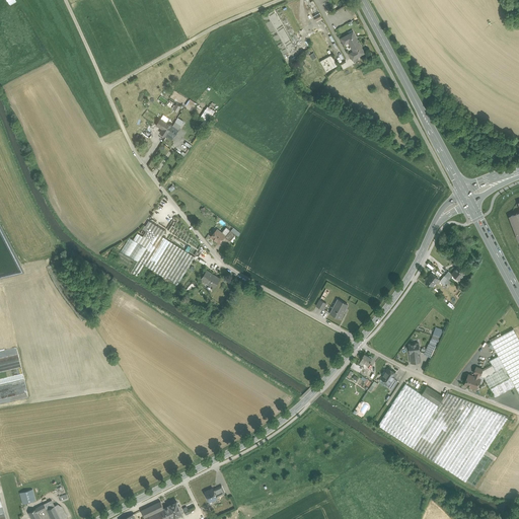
[(319,13),(312,0),(304,0),(313,16),(319,13)]
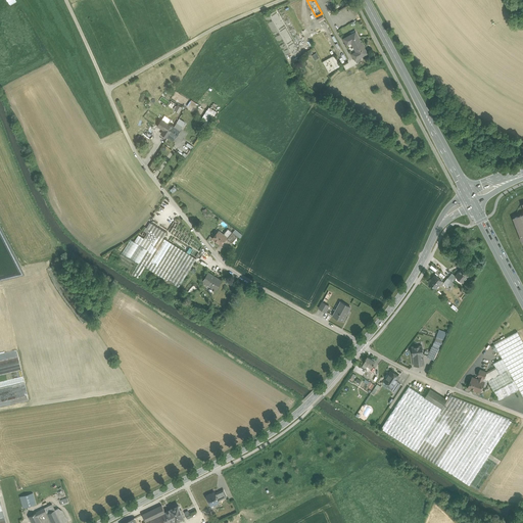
[(331,0),(326,3),(329,8),(334,5),(331,0)]
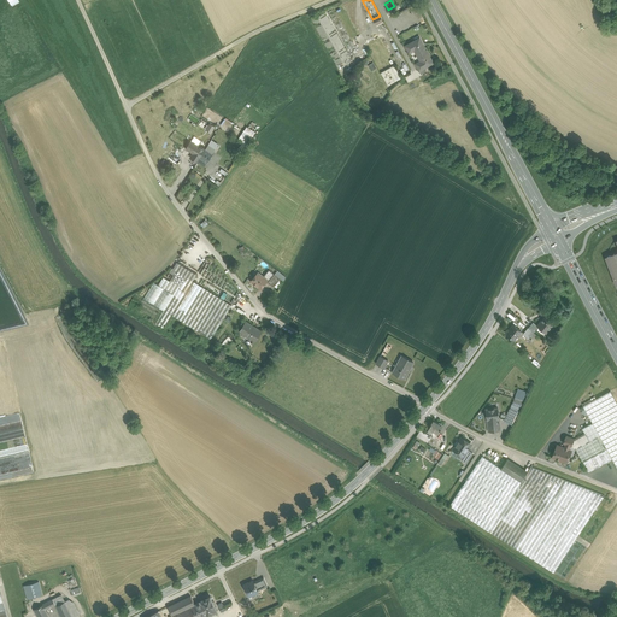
[(360,42),(340,5),(328,12),(348,50),(360,42)]
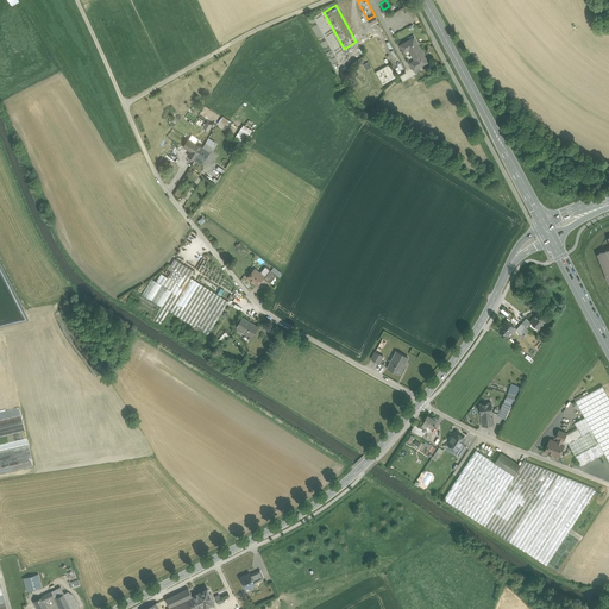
[(346,55),(321,12),(307,20),(331,63),(346,55)]
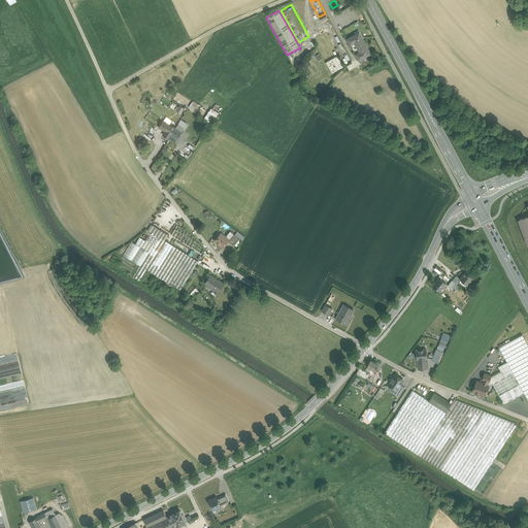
[(371,54),(359,32),(347,39),(351,45),(354,43),(359,52),(355,54),(359,61),(363,58),(371,54)]
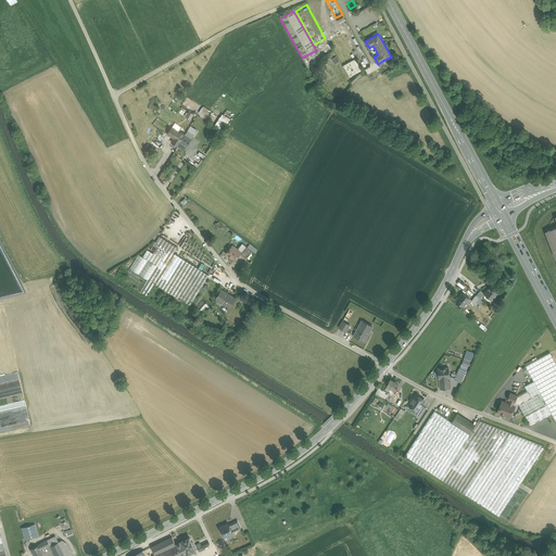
[(355,59),(343,66),(350,77),(362,71),(355,59)]
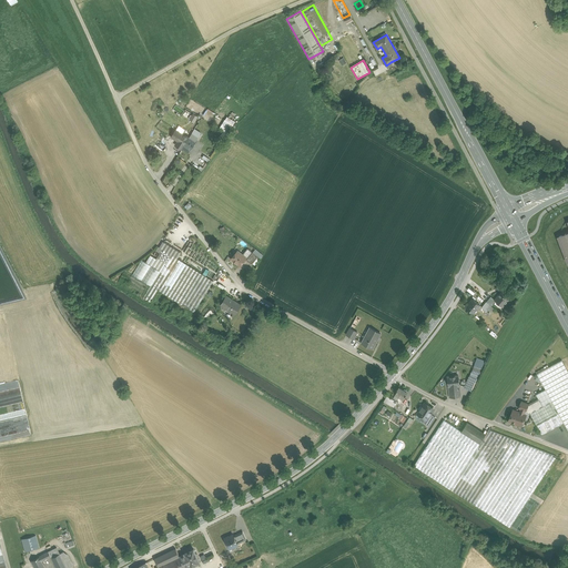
[(226,135),(235,121),(226,115),(217,130),(226,135)]
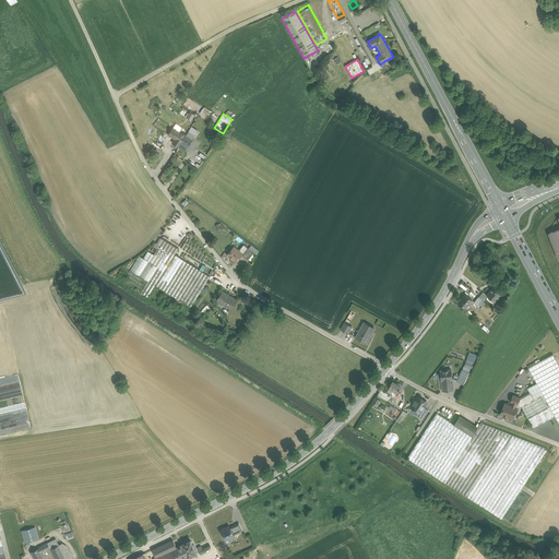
[(179,132),(173,128),(168,135),(175,139),(173,143),(179,146),(181,143),(186,135),(180,132),(179,132)]
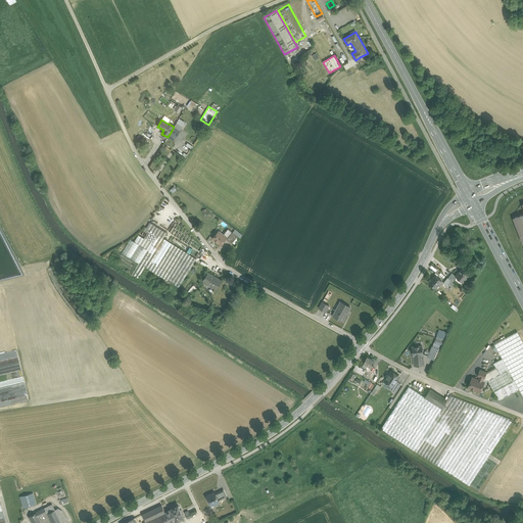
[(180,131),(174,127),(170,134),(176,138),(180,131)]
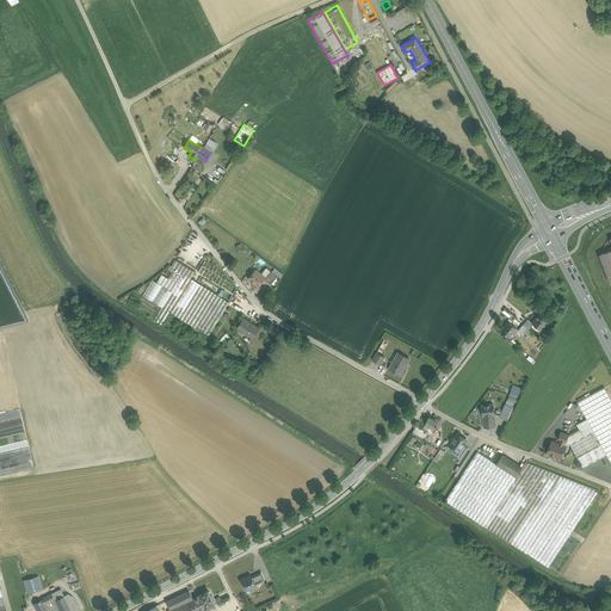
[(195,272),(176,260),(172,266),(171,265),(168,270),(172,272),(168,278),(161,275),(156,282),(183,297),(193,281),(191,278),(195,272)]
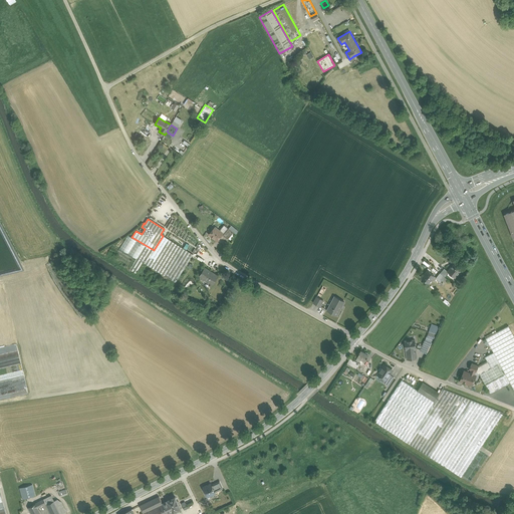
[(223,234),(228,229),(224,225),(219,231),(223,234)]
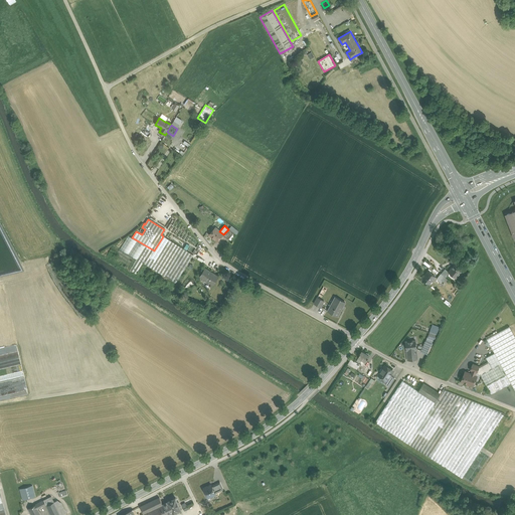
[(219,231),(215,227),(209,234),(217,240),(223,234),(219,231)]
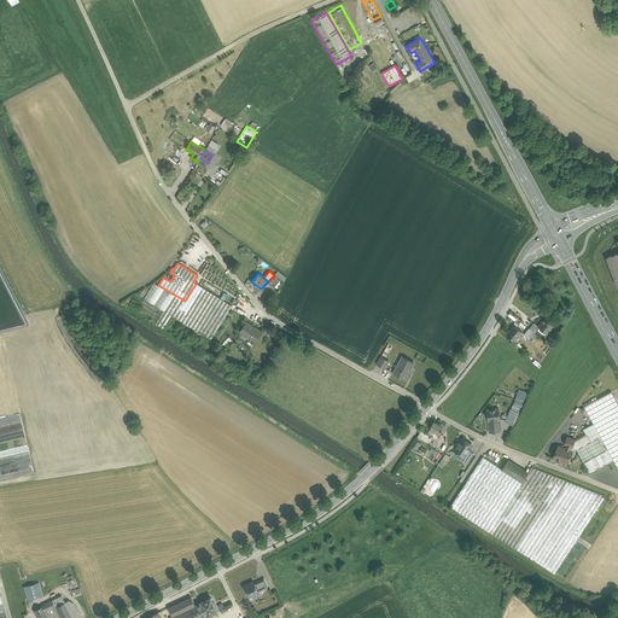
[(268,281),(268,283),(274,286),(280,280),(274,275),(268,281)]
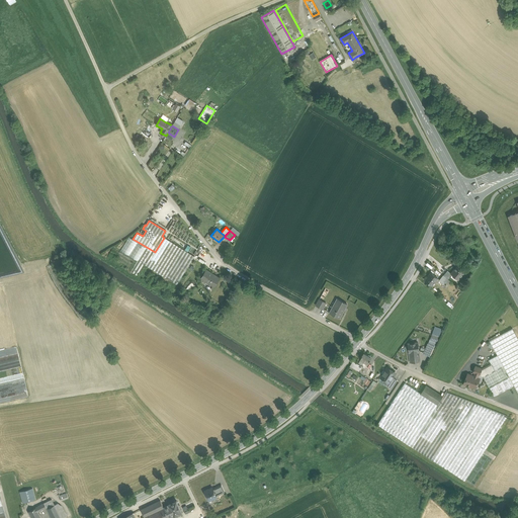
[(133,239),(130,237),(120,250),(114,246),(107,257),(137,275),(144,264),(147,266),(155,252),(133,239)]
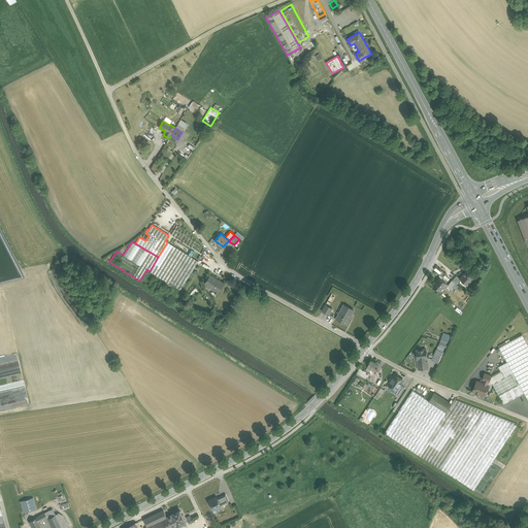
[(167,242),(158,257),(150,271),(180,290),(198,261),(167,242)]
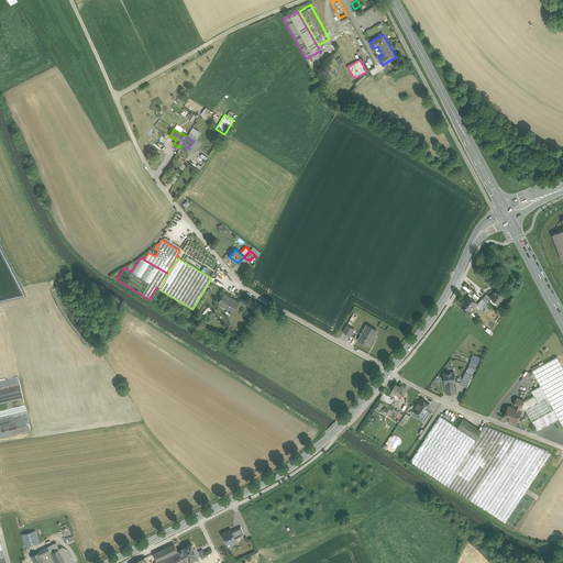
[(490,297),(492,298),(498,304),(506,295),(498,288),(490,297)]
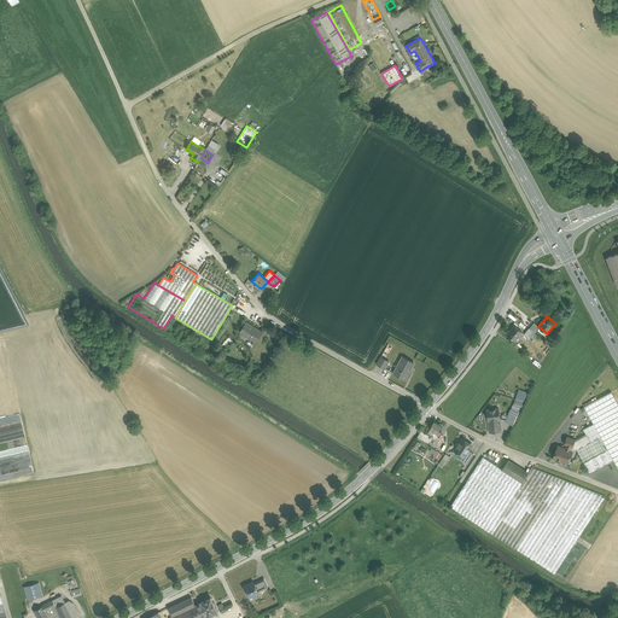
[(261,331),(246,322),(240,332),(255,340),(261,331)]
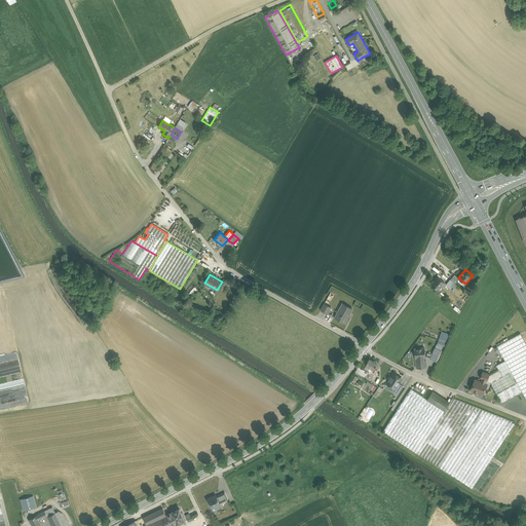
[(458,277),(454,274),(450,279),(455,284),(459,278),(458,277)]
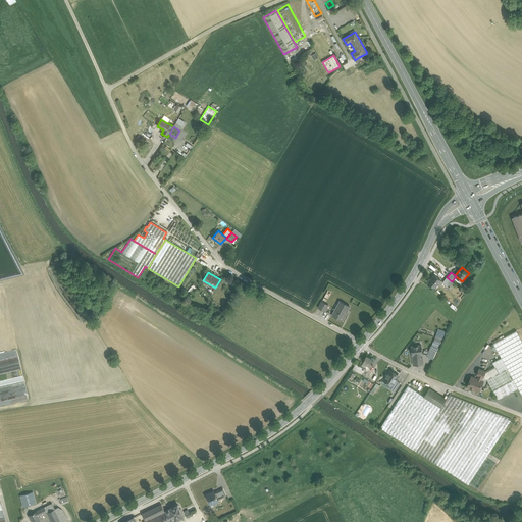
[(434,274),(430,279),(430,278),(427,281),(434,288),(441,279),(434,274)]
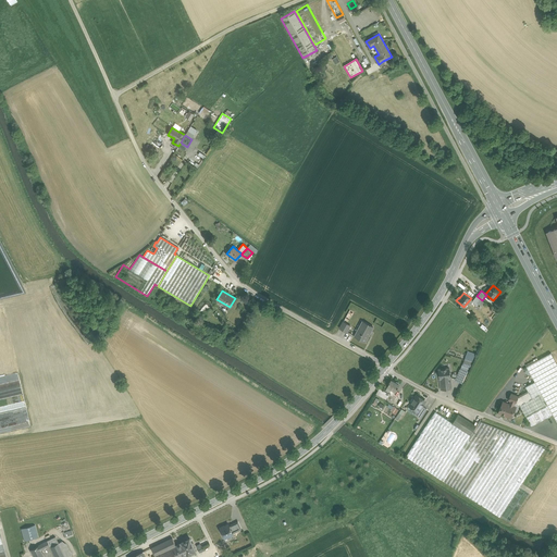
[(477,296),(472,301),(478,306),(482,300),(477,296)]
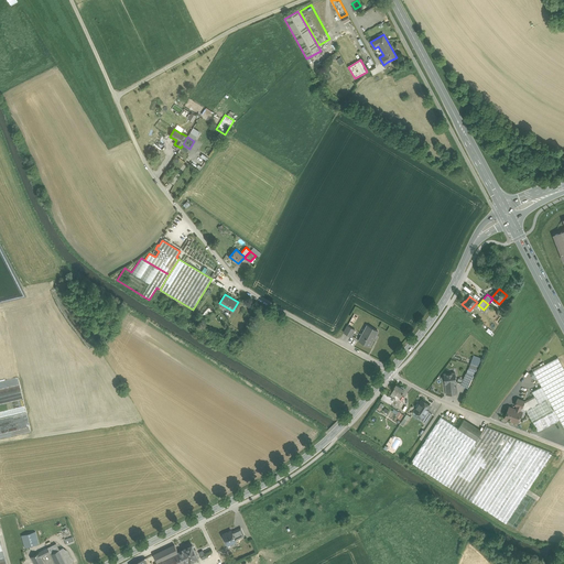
[(368,325),(359,340),(369,346),(378,331),(368,325)]
